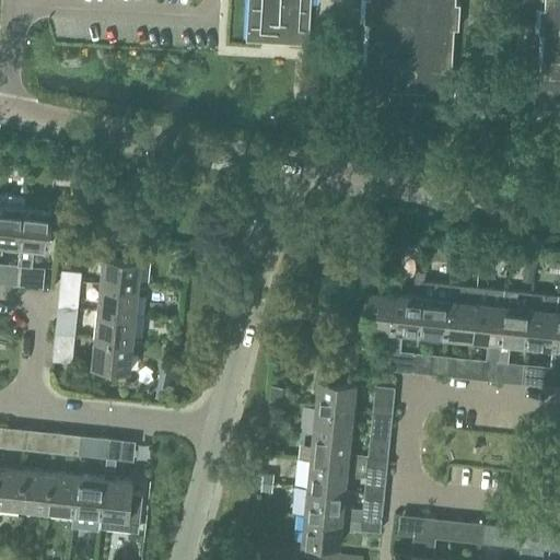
[(559,0),(248,0),(246,39),(307,43),(310,0),(365,0),(364,23),(369,23),(366,63),(361,62),(359,96),(389,98),(391,90),(424,92),(423,101),(454,102),(456,69),(452,69),(454,28),(458,28),(459,4),(455,3),(455,0),(545,0),(545,10),(540,9),(539,34),(544,34),(540,74),(536,73),(534,107),(559,108),(559,0)]
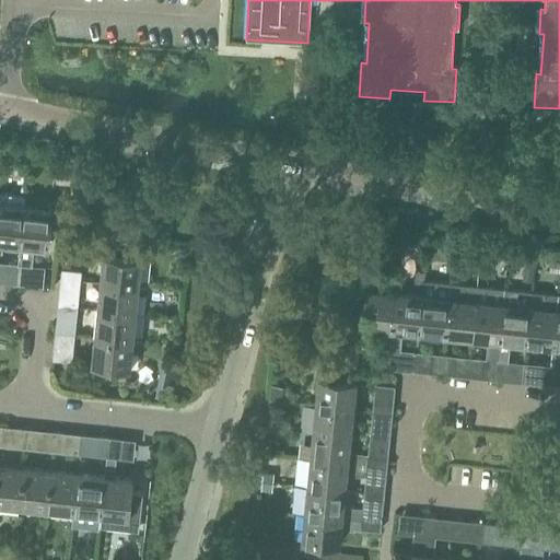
[(0,241),(20,244),(25,197),(25,195),(0,191),(0,241)]
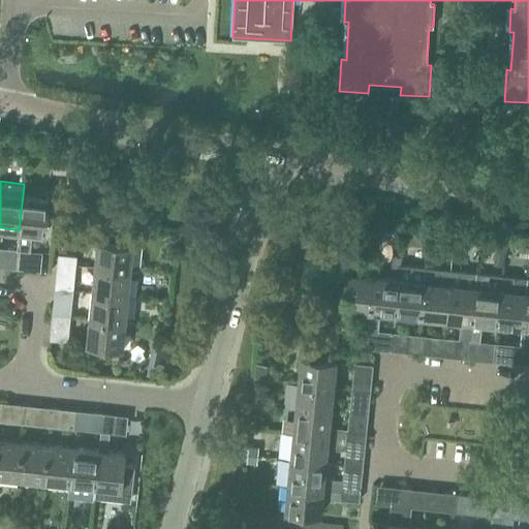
[(24,186),(19,230),(17,249),(26,250),(30,250),(32,231),(45,232),(49,196),(25,194),(26,186),(24,186)]
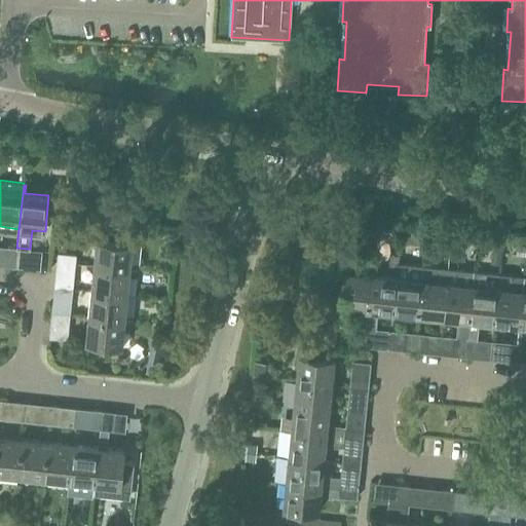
[(414,237),(413,243),(422,245),(422,238),(423,232),(415,231),(414,237)]
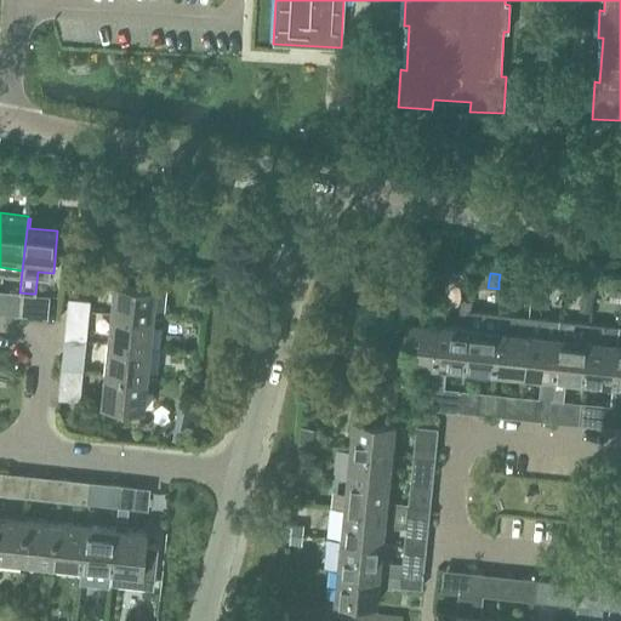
[(157,286),(114,283),(110,313),(153,318),(153,320),(163,320),(164,317),(153,315),(157,286)]
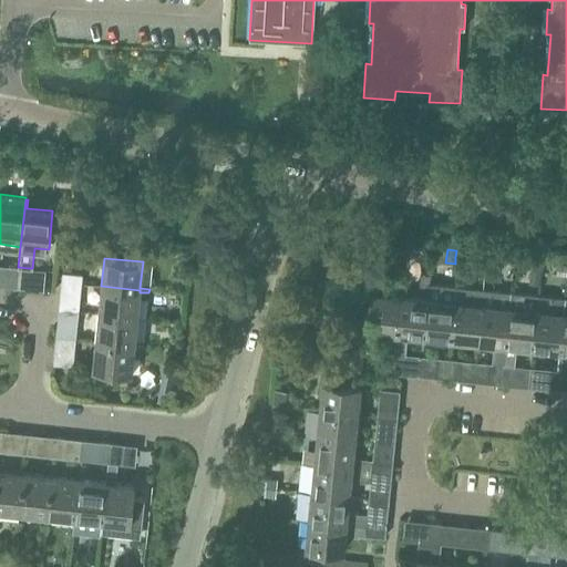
[(532,265),(531,270),(540,271),(540,266),(540,263),(532,261),(532,265)]
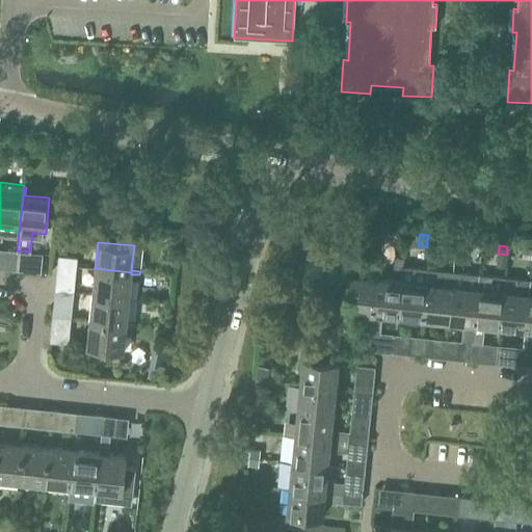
[(8,249),(5,267),(16,268),(17,250),(8,249)]
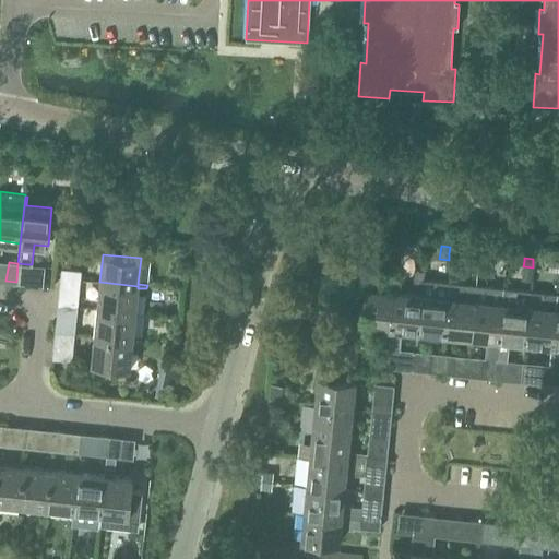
[(26,283),(27,264),(18,263),(16,282),(26,283)]
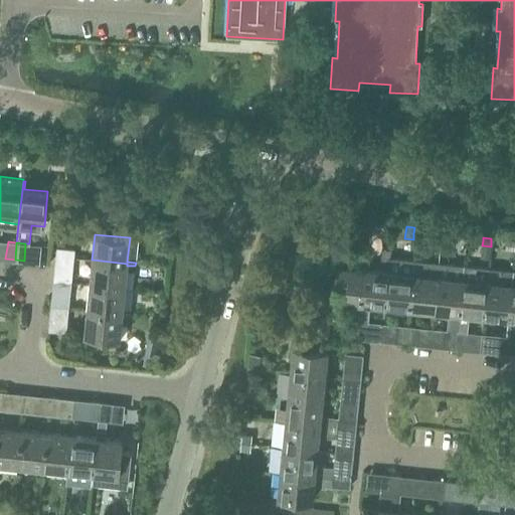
[(75,248),(57,245),(55,255),(73,258),(75,248)]
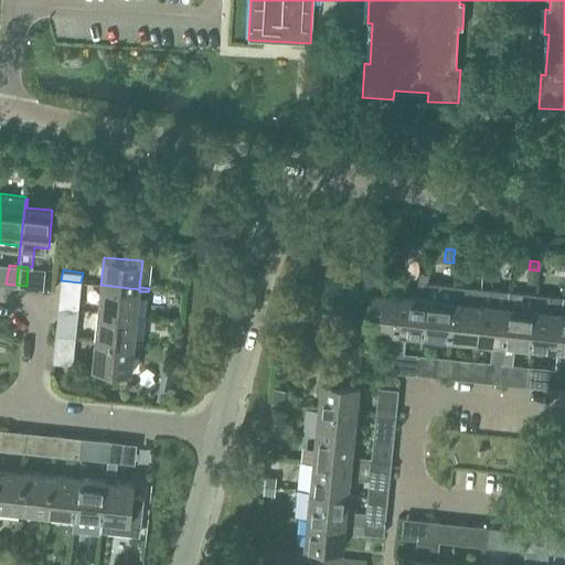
[(61,289),(81,291),(81,283),(61,280),(61,289)]
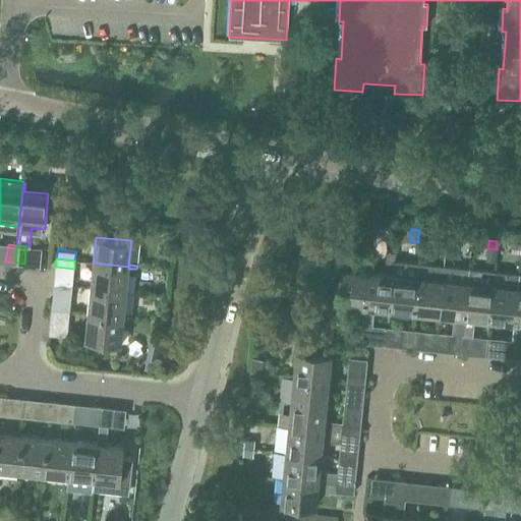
[(394,274),(390,308),(414,311),(419,265),(395,262),(395,264),(394,267),(394,274)]
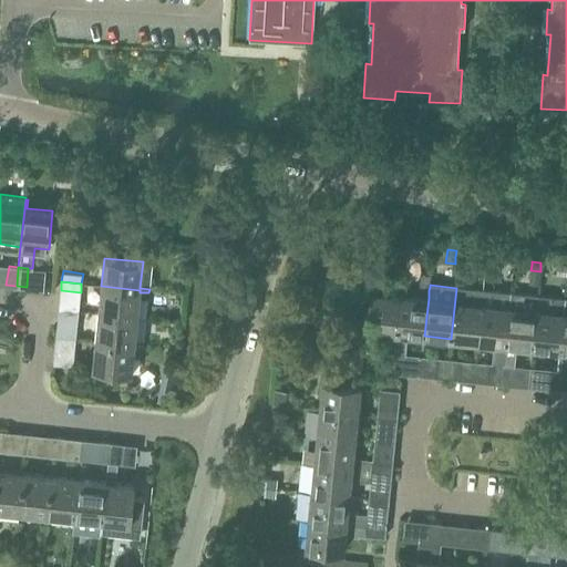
[(140,290),(101,286),(99,313),(136,317),(140,292),(140,290)]
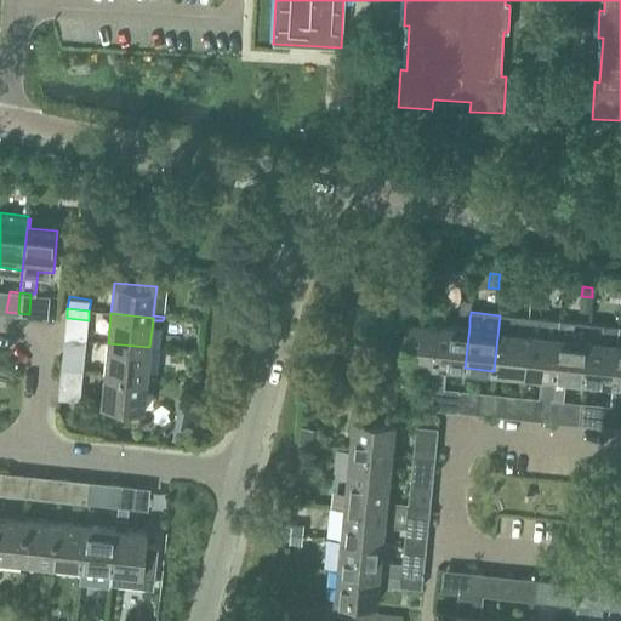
[(524,375),(530,318),(523,318),(500,315),(494,371),(524,375)]
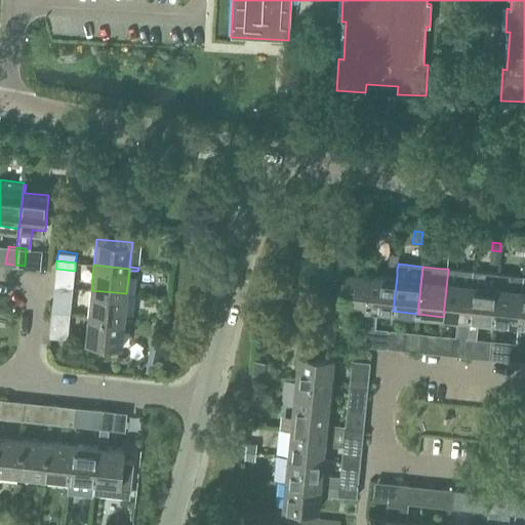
[(469,319),(474,272),(455,270),(448,269),(443,317),(469,319)]
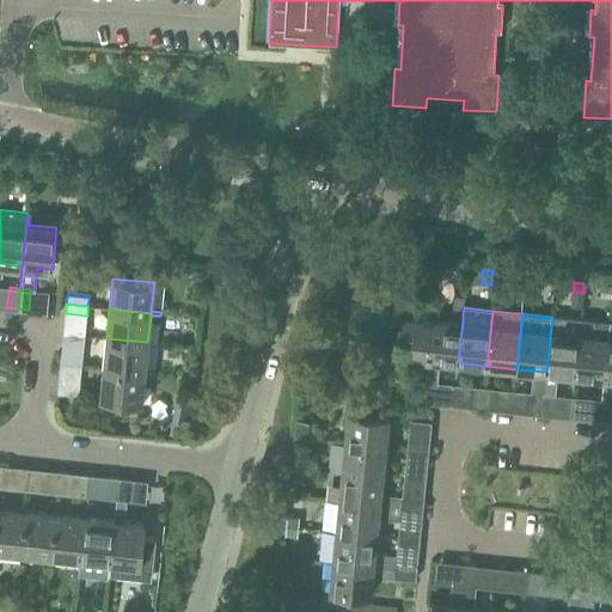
[(402,316),(398,356),(428,360),(432,318),(402,316)]
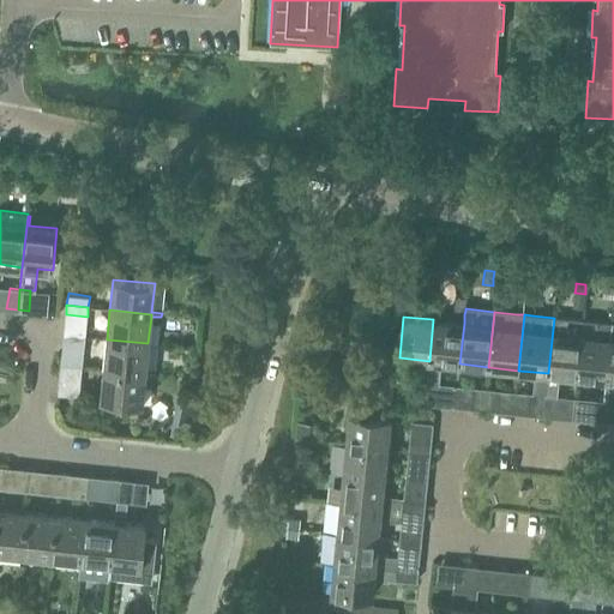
[(558,385),(560,385),(561,374),(577,377),(583,320),(554,318),(548,373),(545,395),(543,416),(553,417),(558,385)]
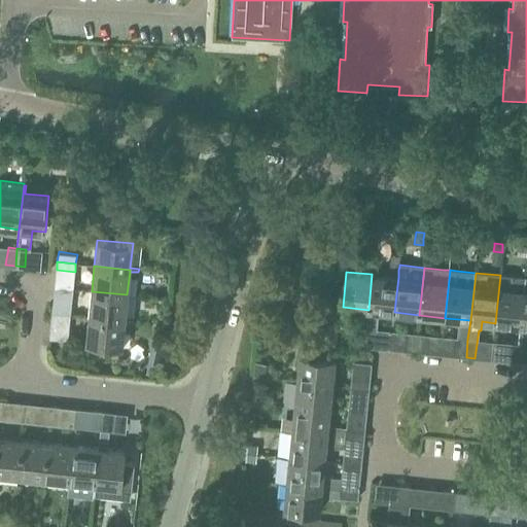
[(377,319),(379,319),(380,311),(394,312),(398,277),(372,274),(369,310),(366,328),(364,346),(374,347),(377,319)]
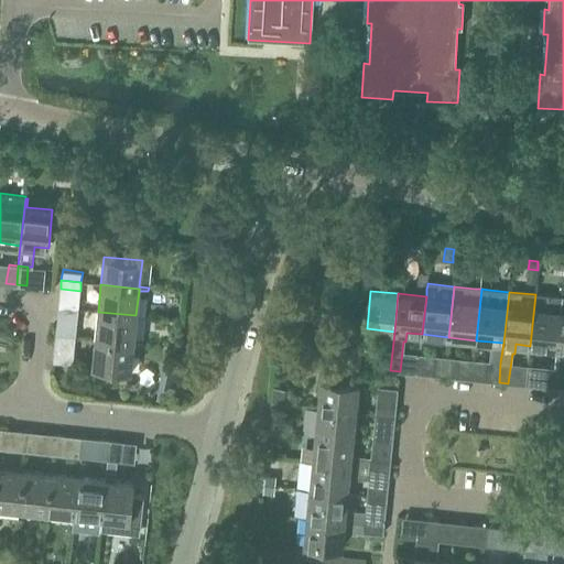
[(557,348),(563,297),(535,294),(530,346),(557,348)]
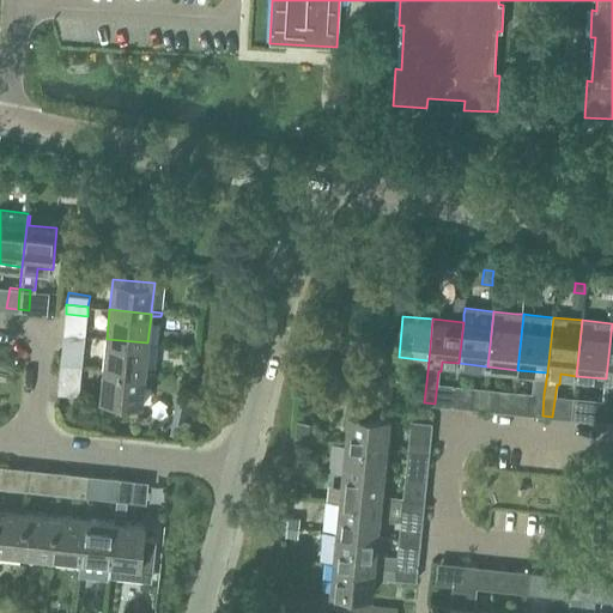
[(612,323),(606,378),(604,400),(601,422),(612,423),(612,408),(612,323)]
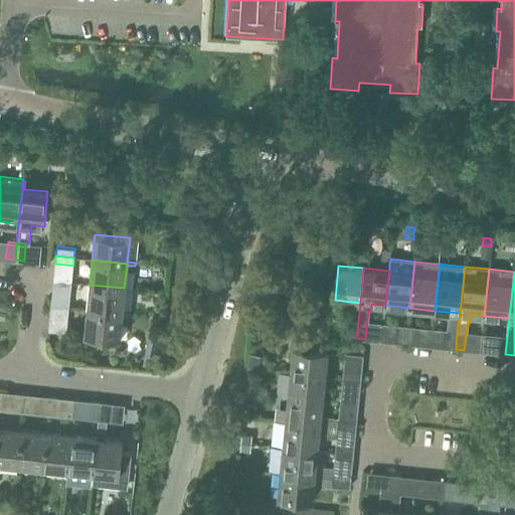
[(130,312),(122,311),(124,288),(90,285),(87,309),(122,313),(122,314),(130,315),(130,312)]
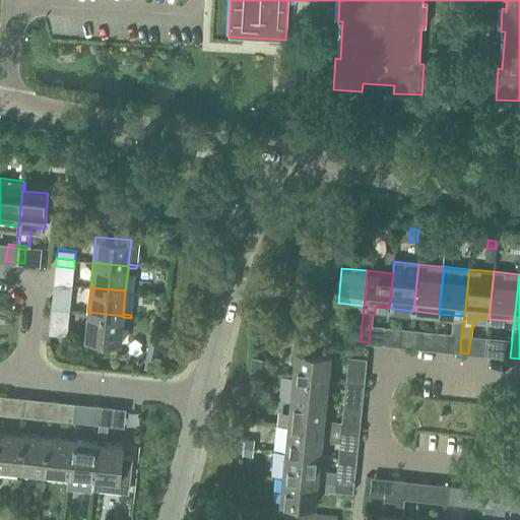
[(70,301),(52,299),(51,308),(69,310),(70,301)]
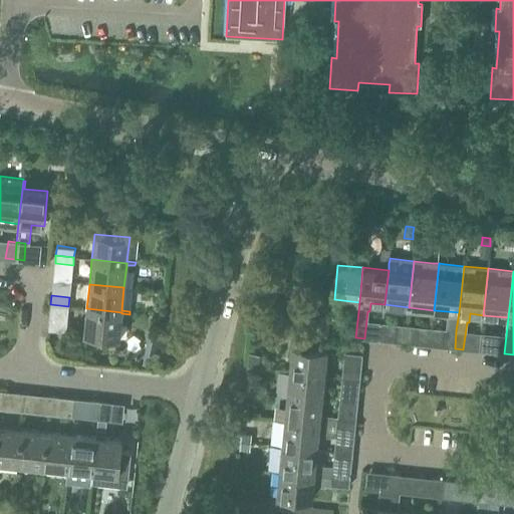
[(49,313),(67,315),(68,306),(50,304),(49,313)]
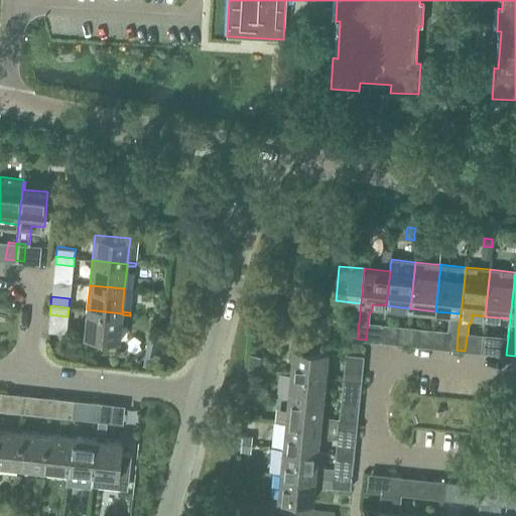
[(119,339),(122,314),(122,313),(87,309),(85,335),(119,339)]
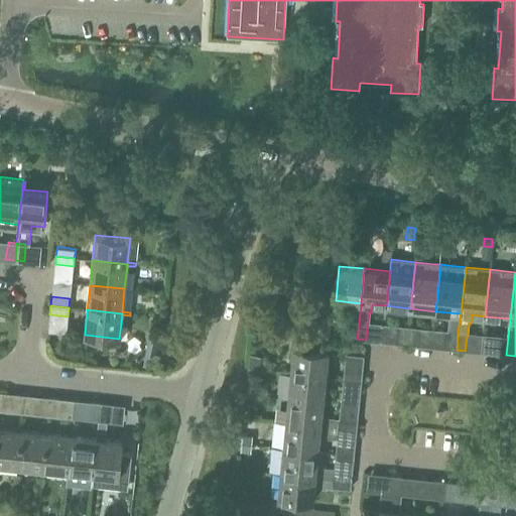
[(349,320),(348,339),(357,339),(359,321),(349,320)]
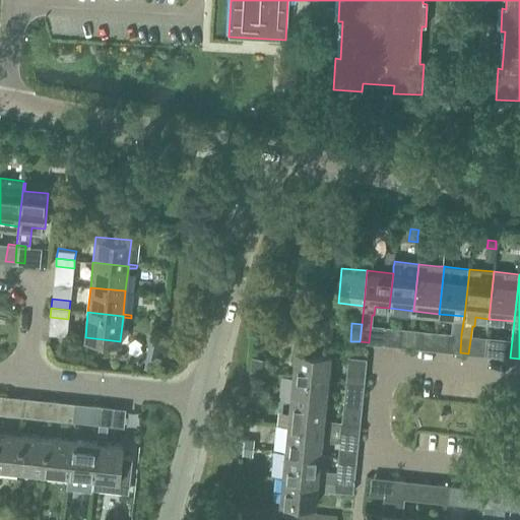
[(402,328),(400,346),(410,347),(411,329),(402,328)]
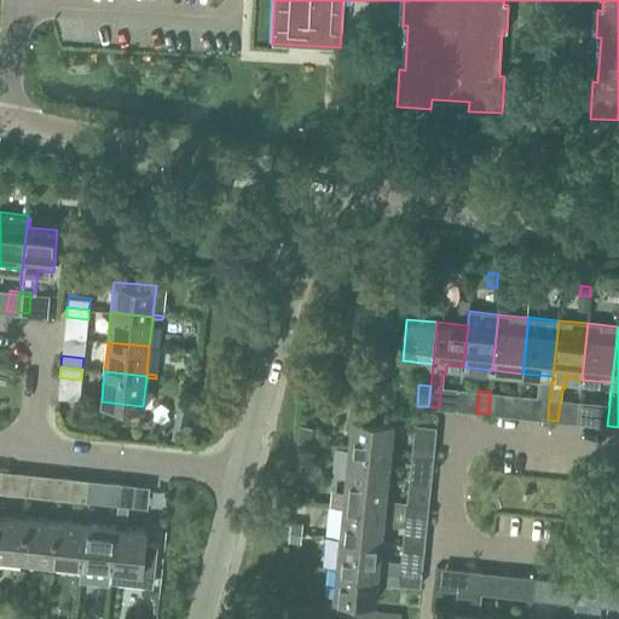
[(499,415),(501,393),(490,392),(489,414),(499,415)]
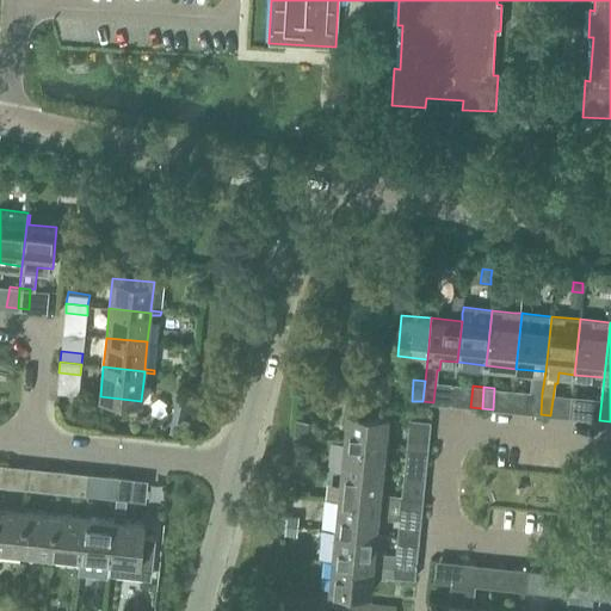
[(532,392),(530,413),(541,414),(542,393),(532,392)]
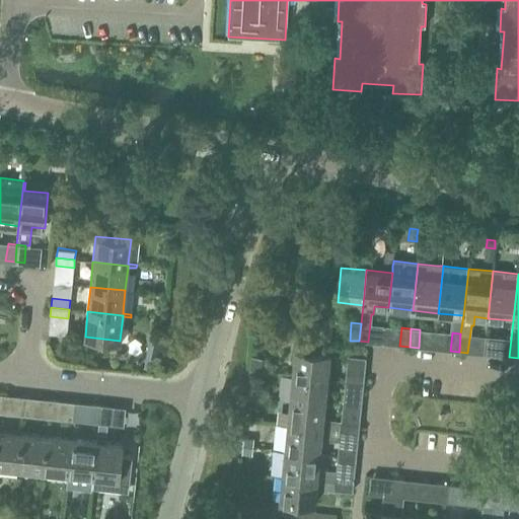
[(292,351),(295,351),(292,375),(327,379),(330,354),(317,352),(319,340),(294,337),(292,351)]
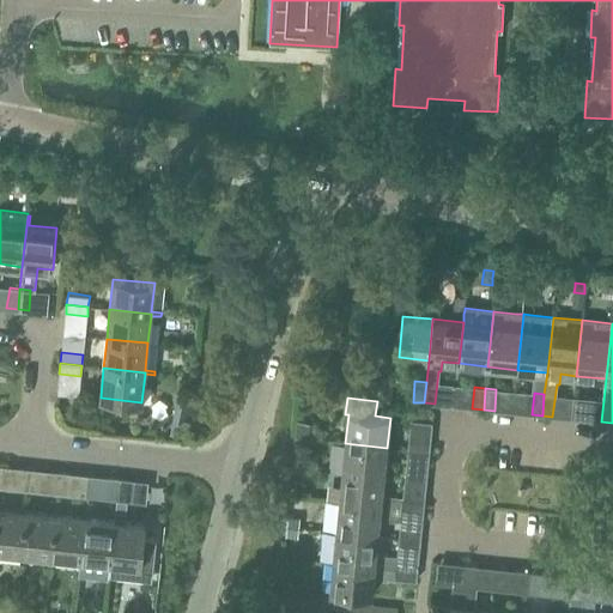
[(593,399),(590,420),(601,422),(604,400),(593,399)]
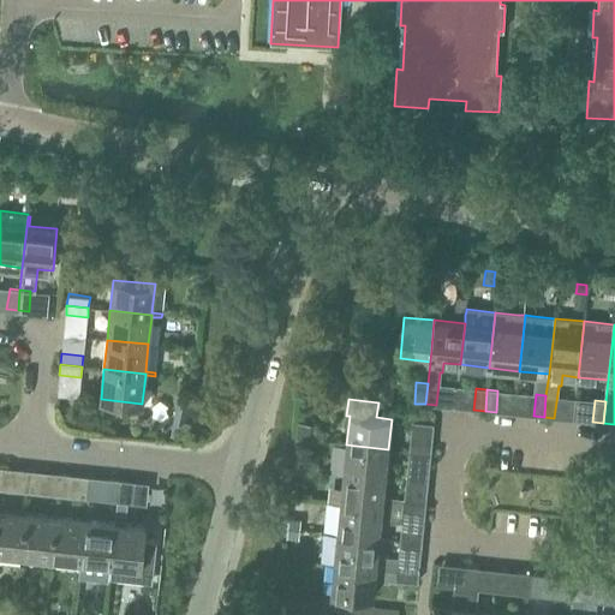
[(189,436),(191,423),(190,423),(172,421),(169,434),(187,436),(189,436)]
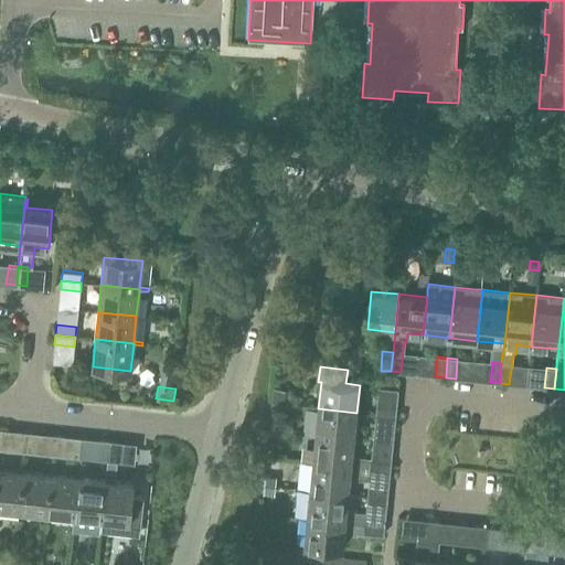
[(273,390),(272,404),(294,406),(295,398),(287,397),(288,392),(273,390)]
